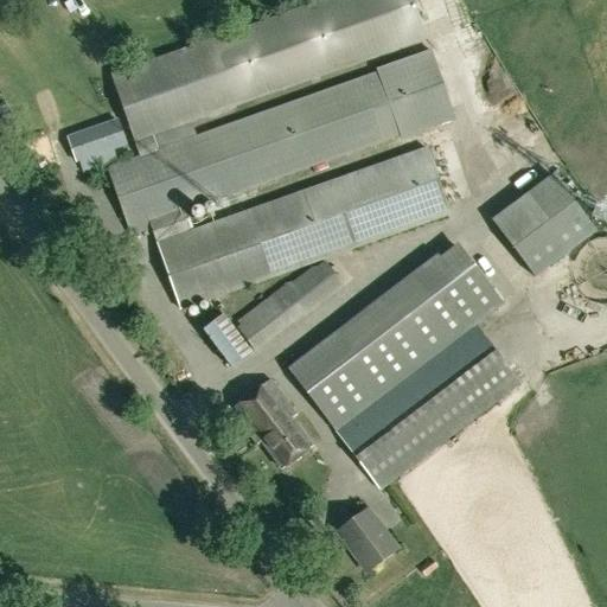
[(151,228),(160,255),(180,310),(448,216),(426,151),(179,238),(171,215),(400,133),(401,136),(455,117),(432,51),(378,70),(379,72),(164,148),(158,132),(425,38),(410,0),(325,0),(112,76),(140,158),(108,168),(131,235),(151,228)]
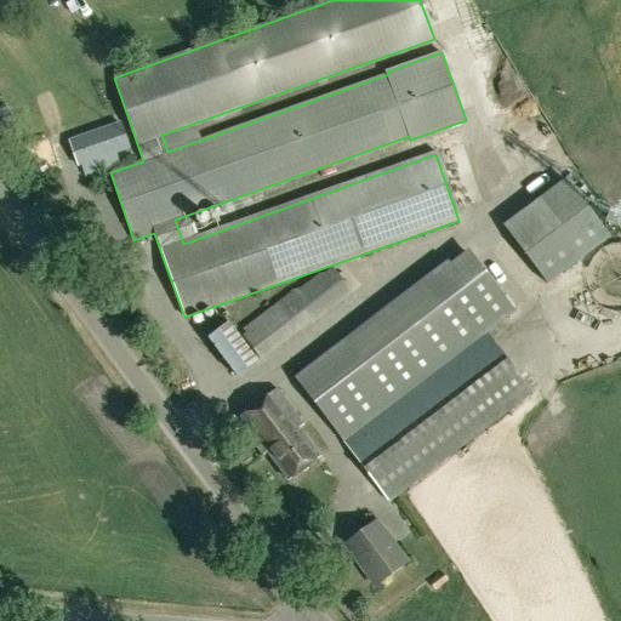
[(514,113),(535,103),(514,57),(494,66),(514,113)]
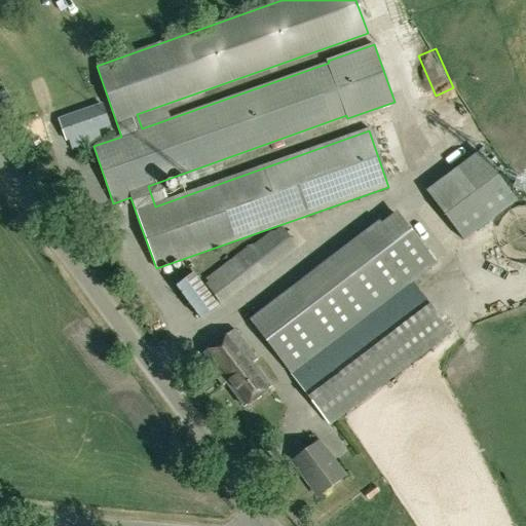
[(456,110),(466,125),(477,119),(466,104),(456,110)]
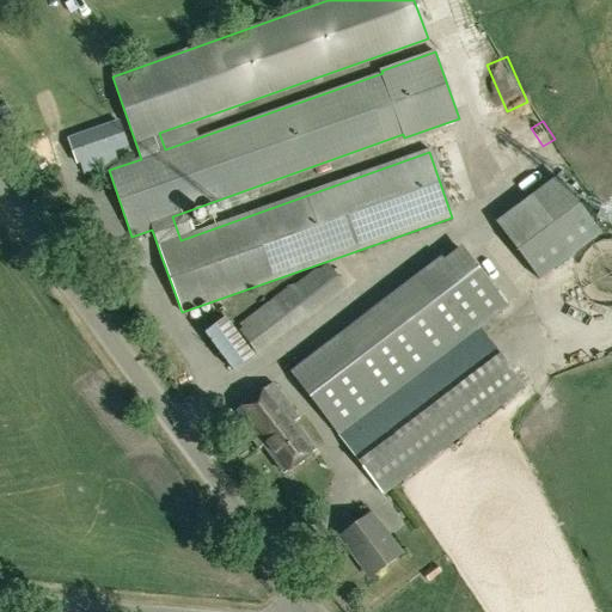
[(118,122),(68,140),(75,163),(127,145),(118,122)]
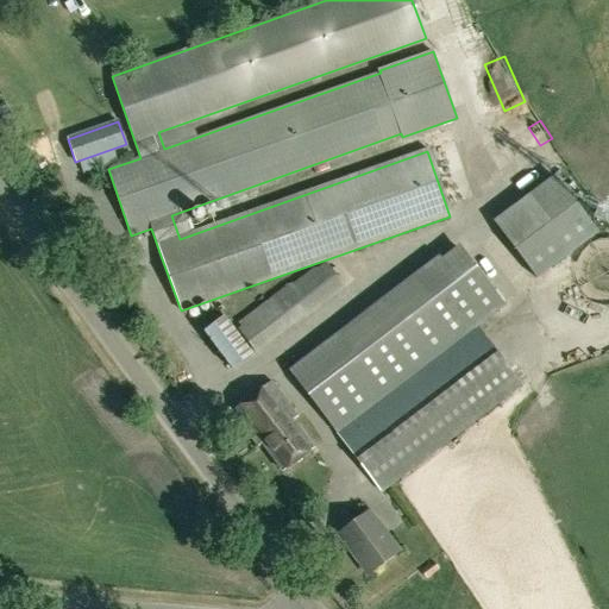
[(558,162),(493,206),(538,272),(603,230),(558,162)]
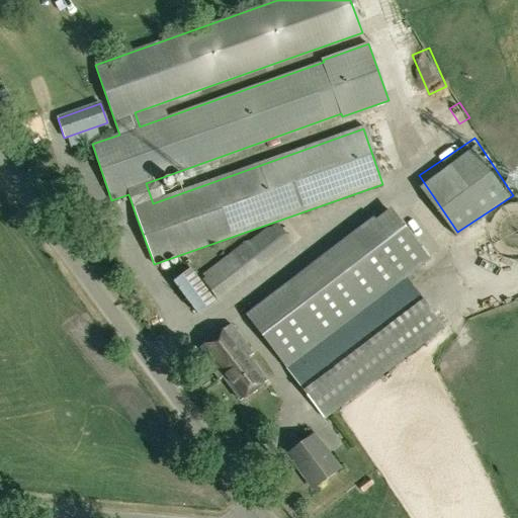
[(217,298),(249,274),(259,267),(260,268),(292,244),(276,223),(244,248),(242,245),(232,252),(234,255),(201,279),(217,298)]
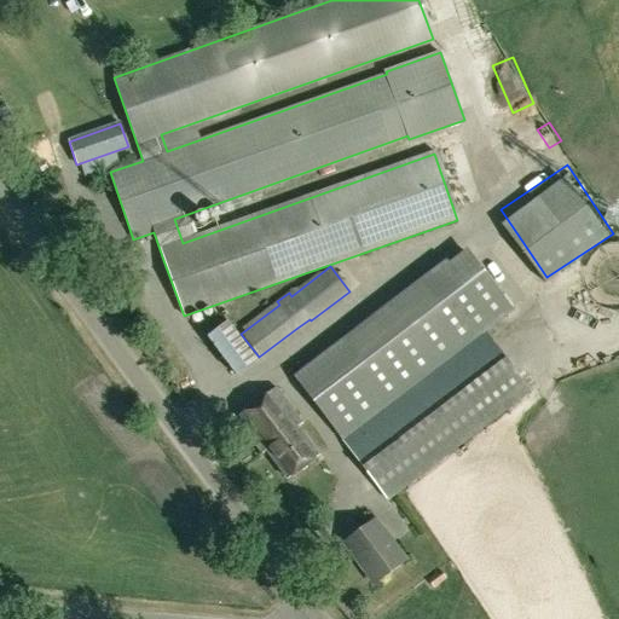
[(526,386),(485,331),(473,340),(424,276),(294,375),(379,487),(480,410),(485,417),(526,386)]
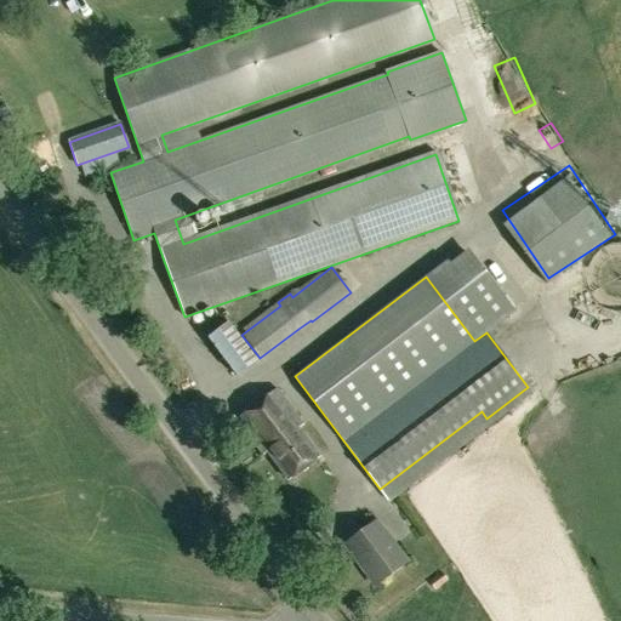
[(235,375),(256,360),(227,322),(208,336),(235,375)]
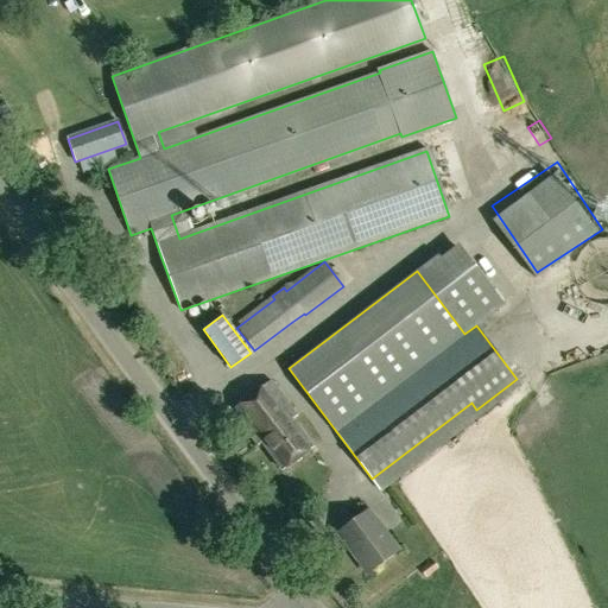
[(283,469),(314,445),(292,418),(296,415),(270,380),(235,406),(229,411),(257,445),(261,442),(283,469)]
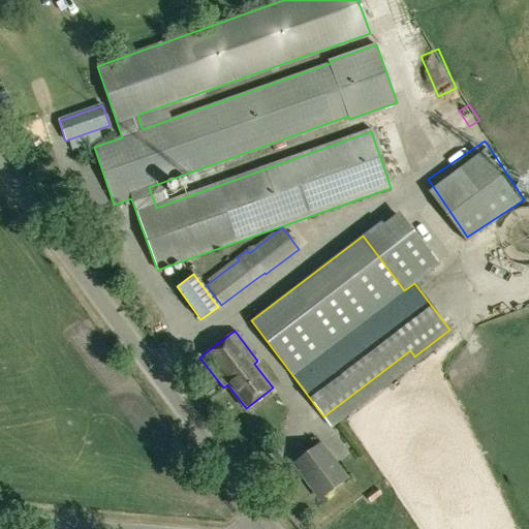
[(319,497),(346,477),(320,443),(293,463),(319,497)]
